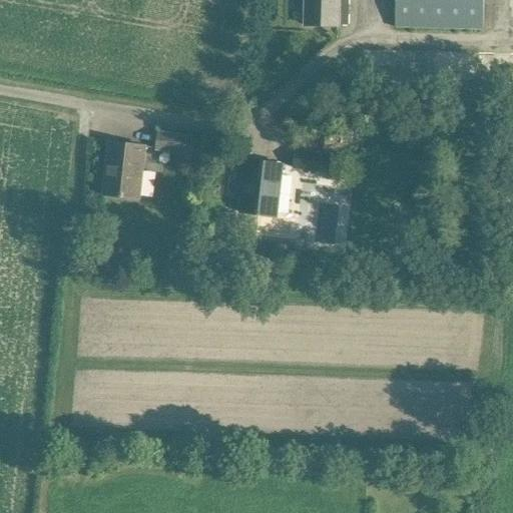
[(305,0),(305,25),(339,26),(349,26),(349,0),(305,0)]
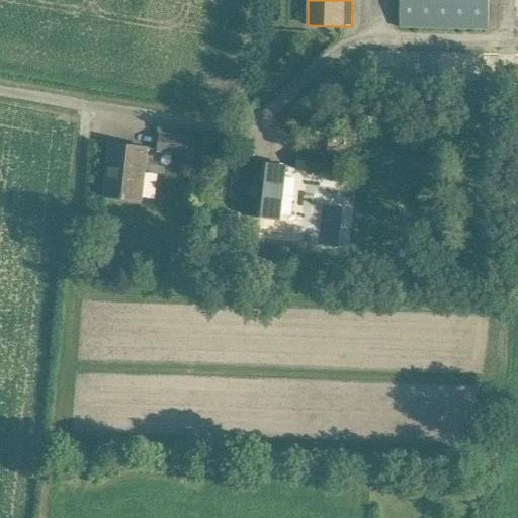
[(399,0),(399,28),(488,30),(488,0),(399,0)]
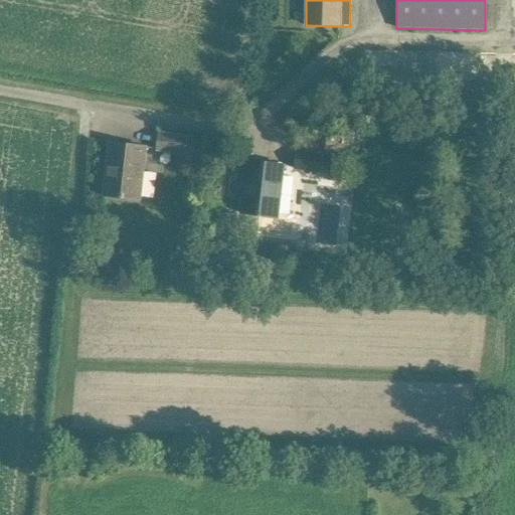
[(159,134),(158,149),(158,150),(192,154),(193,138),(159,134)]
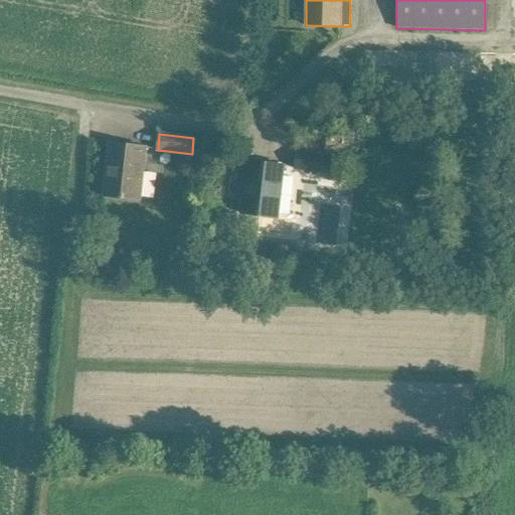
[(140,200),(144,168),(146,148),(110,144),(104,196),(140,200)]
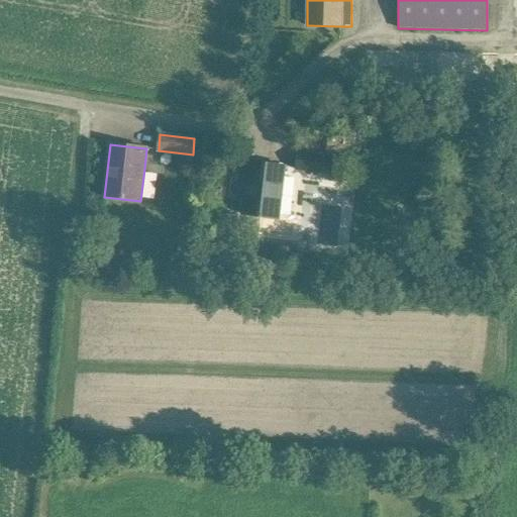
[(298,153),(296,170),(330,174),(332,157),(298,153)]
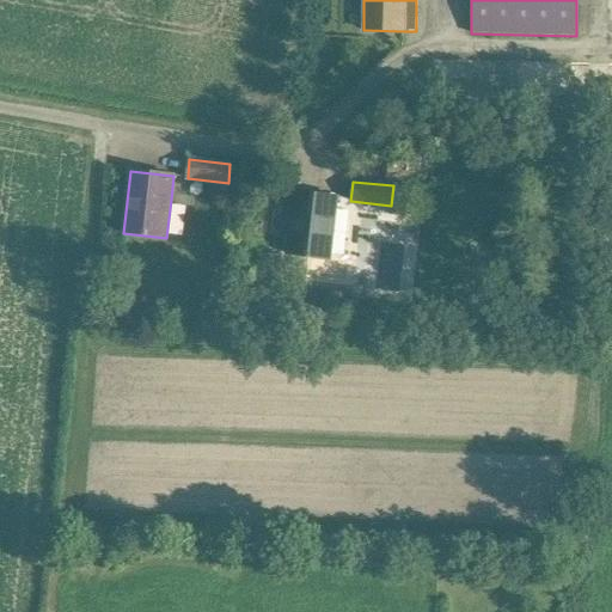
[(294,193),(292,215),(287,254),(330,258),(337,197),(294,193)]
